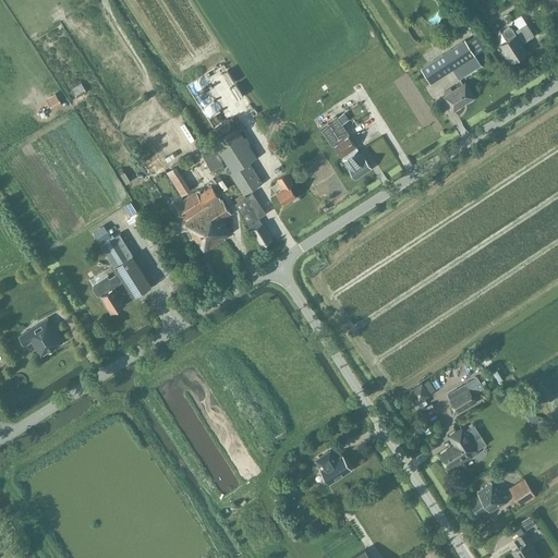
[(522,44),(534,36),(526,24),(519,28),(513,32),(511,28),(509,27),(504,31),(504,33),(507,39),(500,45),(511,62),(528,52),(522,44)]
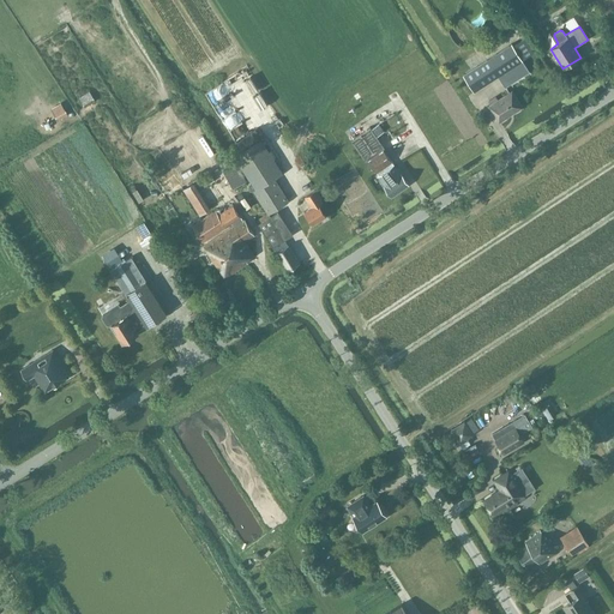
[(525,40),(513,47),(512,44),(463,76),(474,92),(499,77),(505,88),(529,72),(523,61),(535,53),(525,40)]
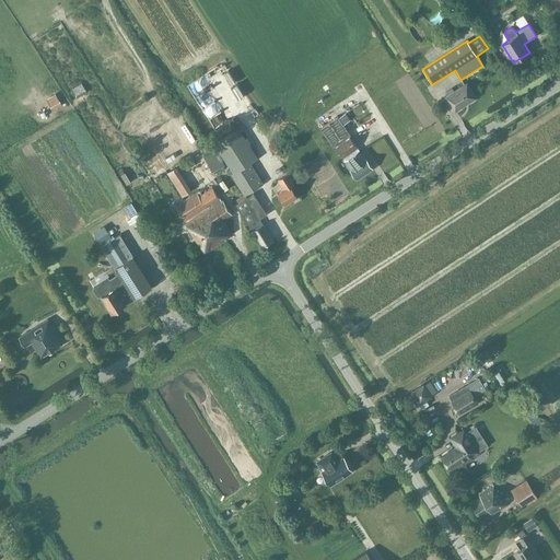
[(455,112),(476,98),(467,84),(446,97),(455,112)]
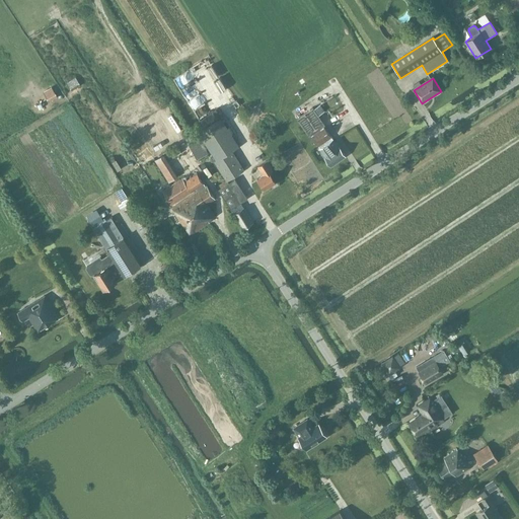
[(318,106),(314,109),(318,116),(323,113),(318,106)]
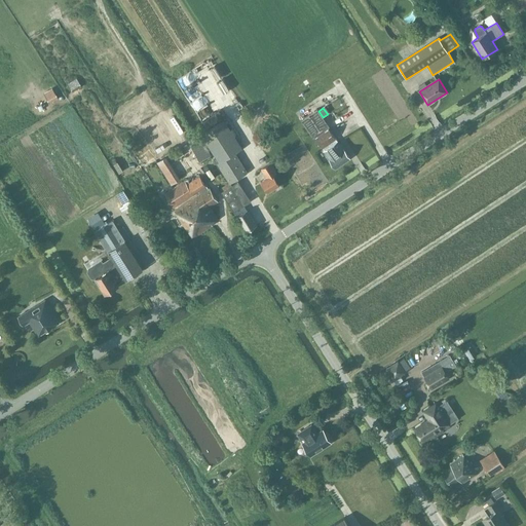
[(330,126),(323,117),(318,111),(317,109),(301,120),(313,138),(314,137),(323,149),(336,140),(328,127),(330,126)]
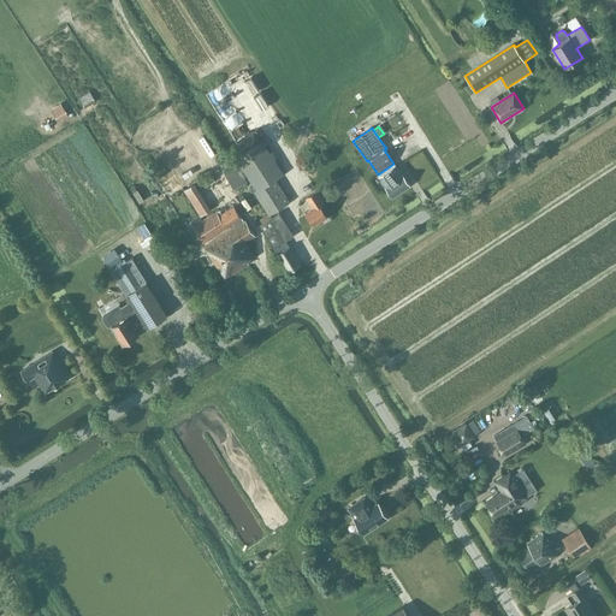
[(237,161),(256,190),(254,191),(268,215),(290,202),(276,179),(284,173),(262,140),(235,158),(237,161)]
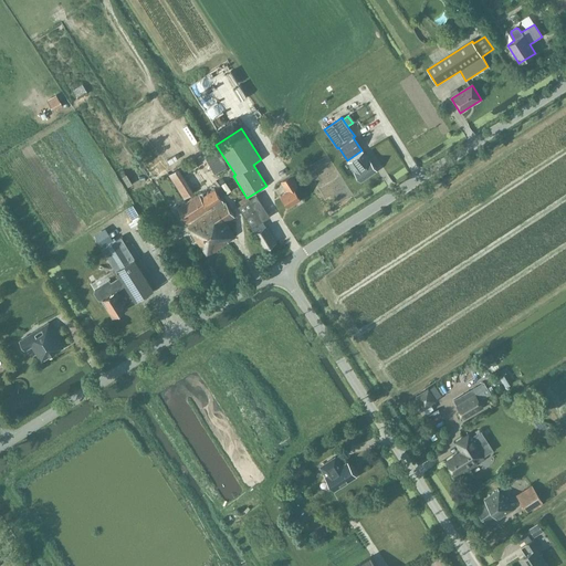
[(228,167),(218,148),(205,156),(215,175),(228,167)]
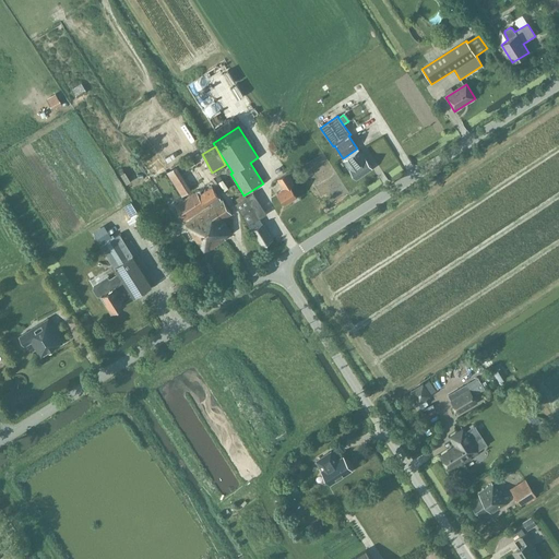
[(371,168),(358,151),(345,161),(357,178),(371,168)]
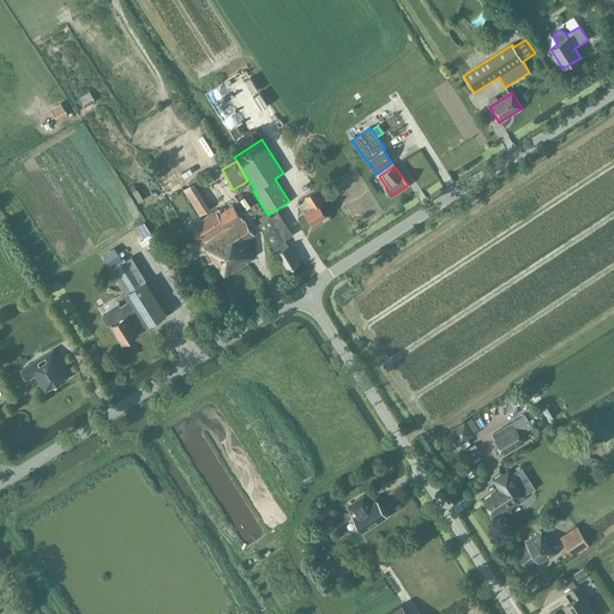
[(192,180),(182,185),(187,196),(197,191),(192,180)]
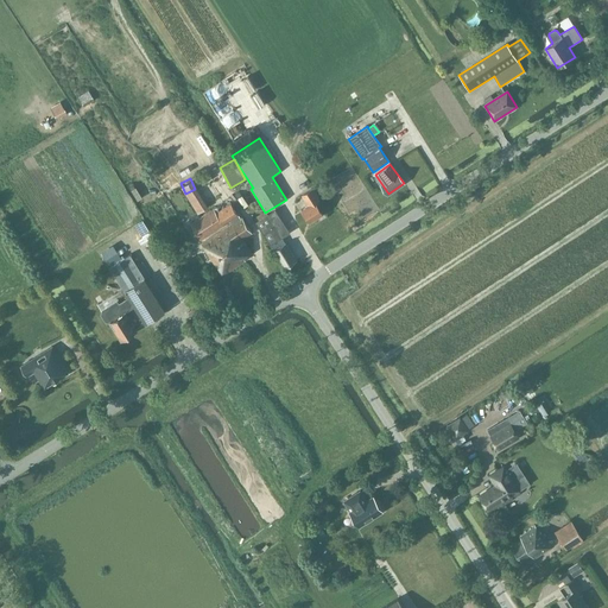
[(303,195),(309,206),(302,210),(310,222),(323,214),(316,202),(320,200),(312,189),(303,195)]
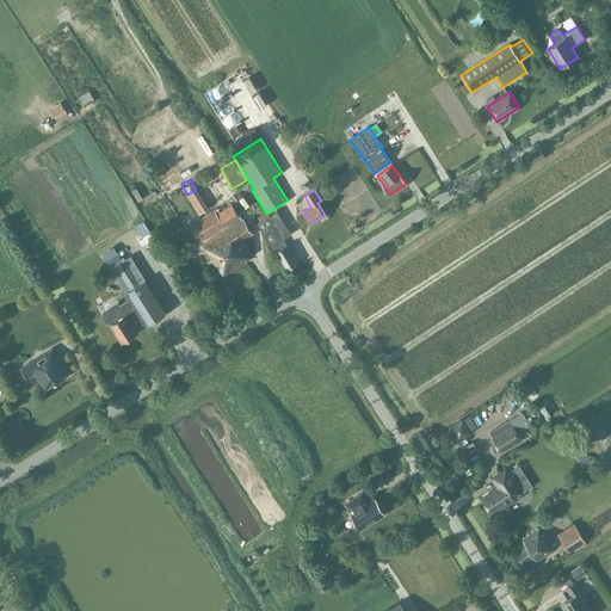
[(253,255),(244,240),(253,234),(244,218),(241,220),(233,205),(217,215),(215,211),(191,227),(201,242),(235,221),(235,222),(238,220),(239,222),(203,245),(223,277),(246,263),(245,260),(253,255)]
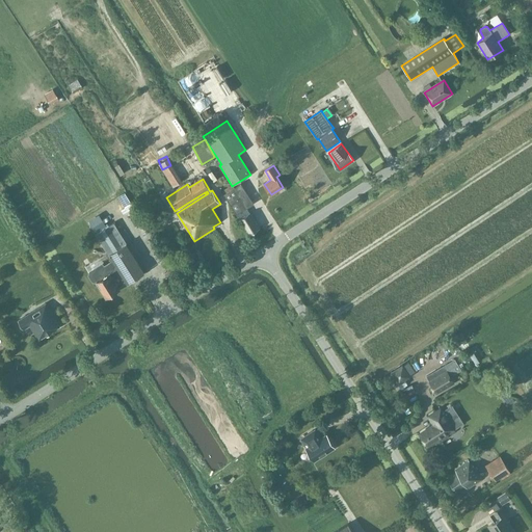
[(224,194),(249,235),(260,229),(246,208),(254,204),(241,184),(224,194)]
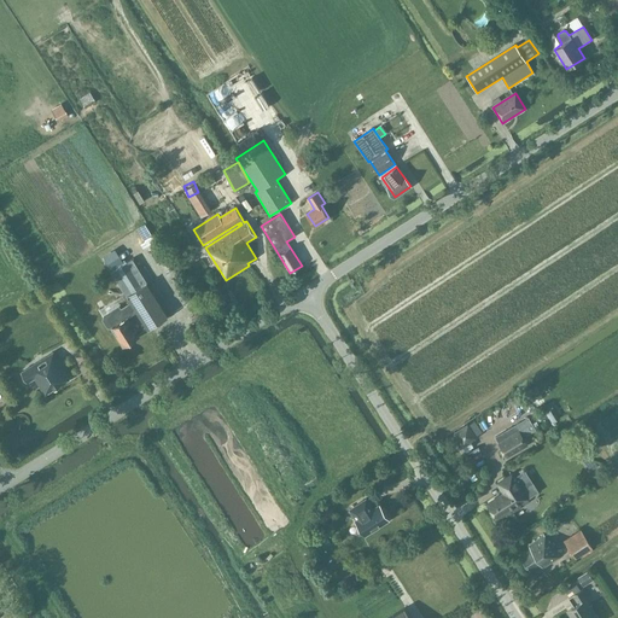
[(144,249),(156,242),(151,233),(139,240),(144,249)]
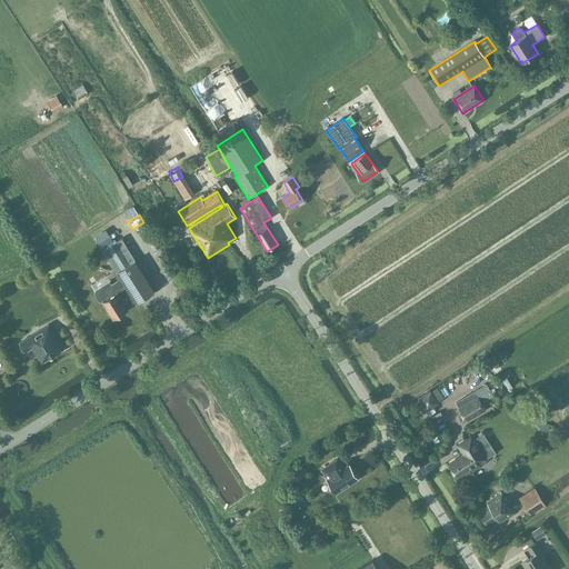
[(96,238),(102,248),(109,243),(103,233),(96,238)]
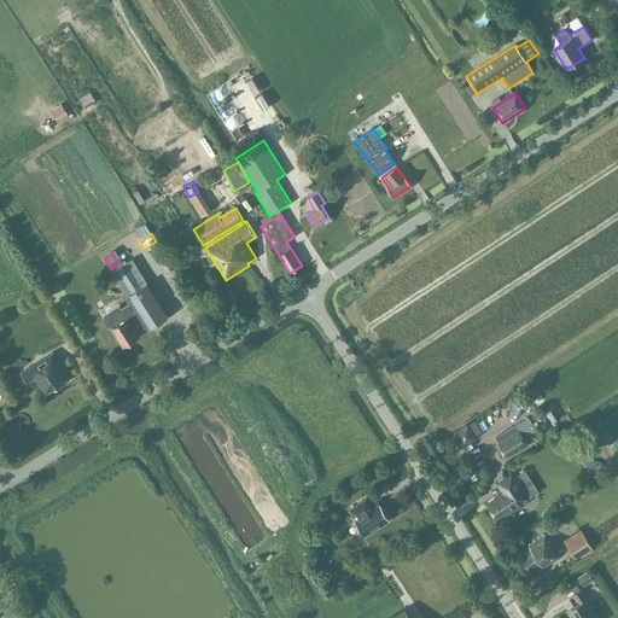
[(112,272),(127,296),(146,284),(146,283),(151,279),(144,268),(139,270),(132,258),(112,272)]
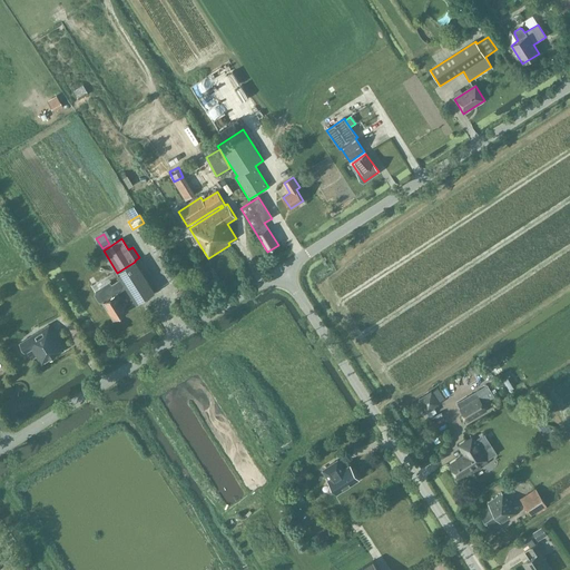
[(155,293),(135,262),(117,273),(137,304),(155,293)]
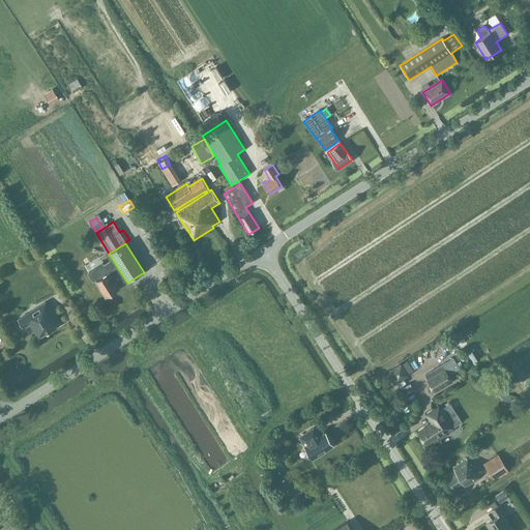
[(96,281),(106,296),(119,289),(110,272),(109,273),(102,261),(89,269),(88,273),(92,280),(96,281)]
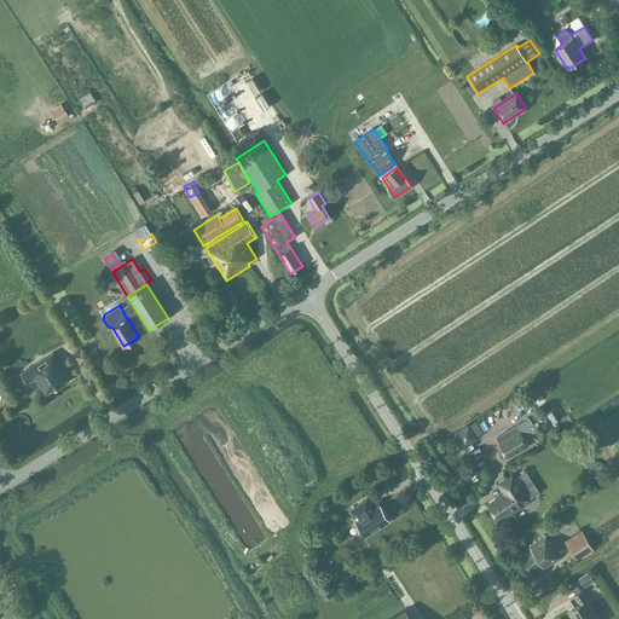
[(70,380),(53,353),(21,374),(28,383),(35,380),(45,395),(70,380)]
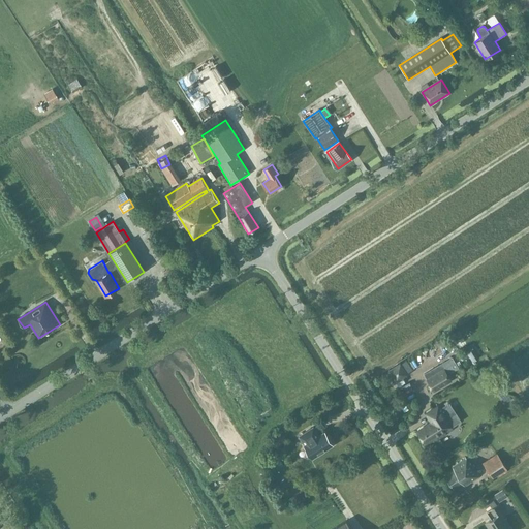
[(479,359),(471,345),(465,349),(466,351),(464,352),(470,364),(479,359)]
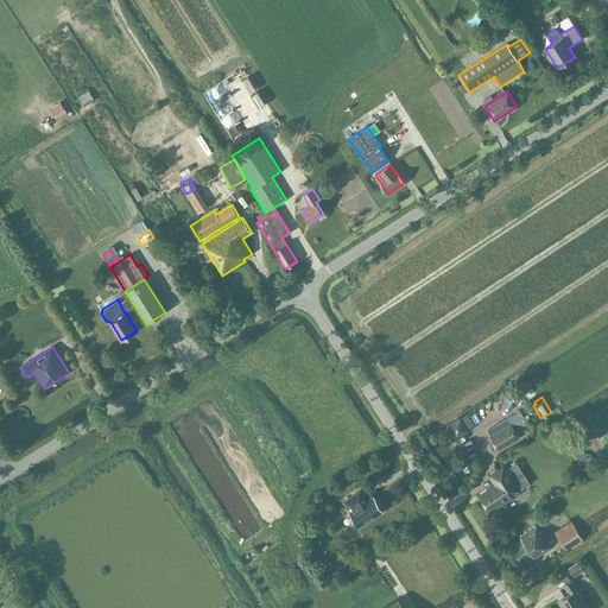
[(512,424),(491,437),(499,449),(519,437),(512,424)]
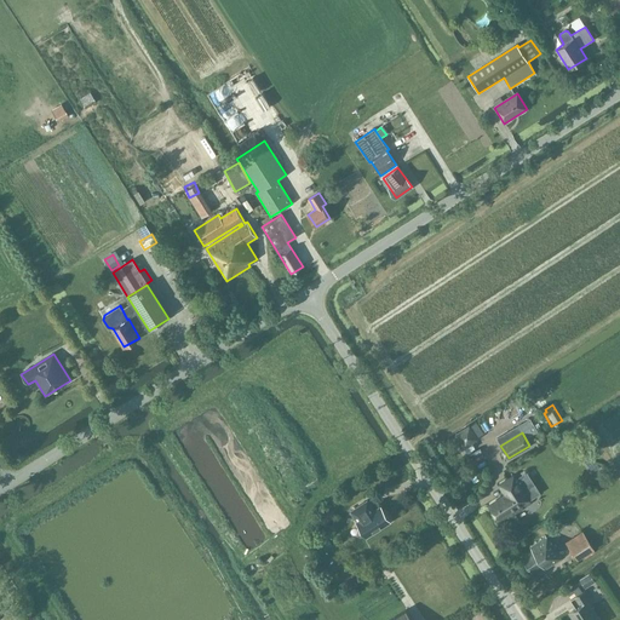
[(477,465),(486,463),(482,452),(474,454),(477,465)]
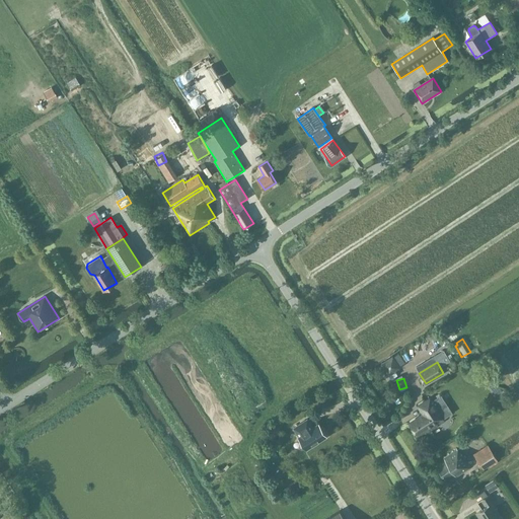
[(428,431),(444,421),(430,398),(419,405),(424,415),(410,424),(418,435),(427,429),(428,431)]
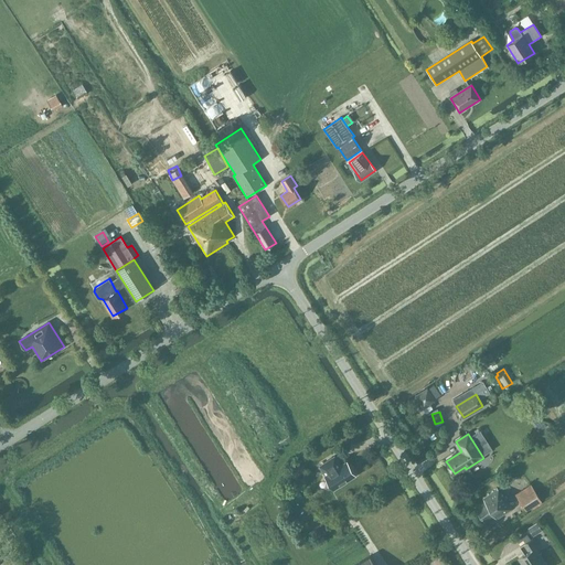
[(333,458),(320,467),(326,476),(324,477),(334,491),(356,477),(348,462),(341,467),(338,466),(333,458)]
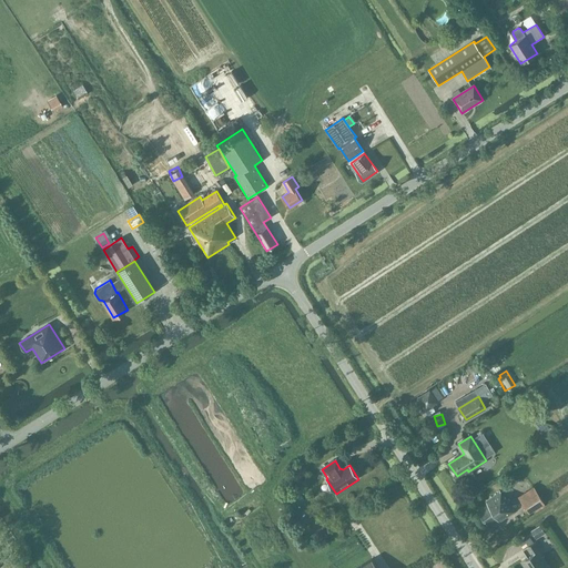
[(292,503),(302,496),(296,487),(286,494),(292,503)]
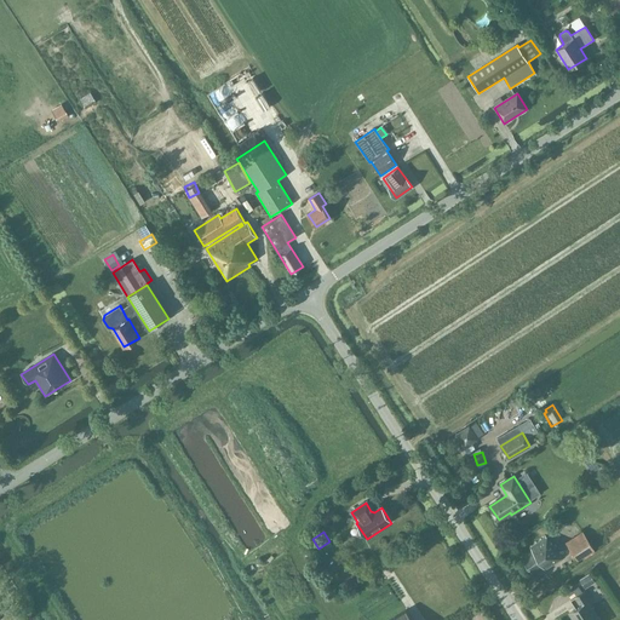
[(560,556),(562,555),(561,552),(558,554),(552,544),(551,545),(546,537),(530,547),(533,551),(522,558),(533,573),(543,567),(546,570),(562,560),(560,556)]
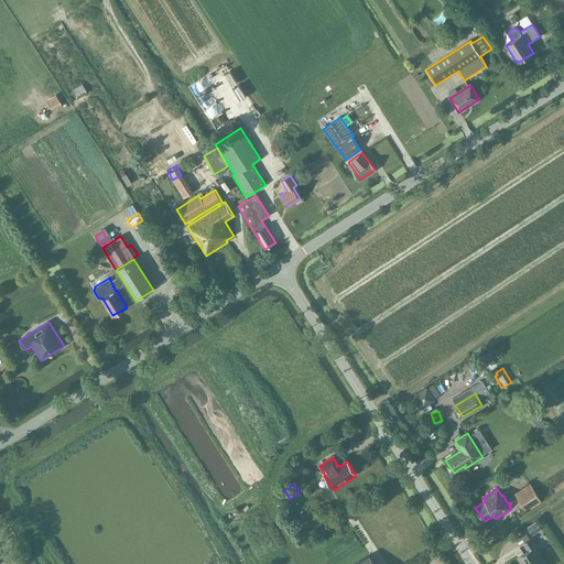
[(532,488),(517,498),(524,510),(531,506),(532,508),(541,502),(540,500),(532,488)]
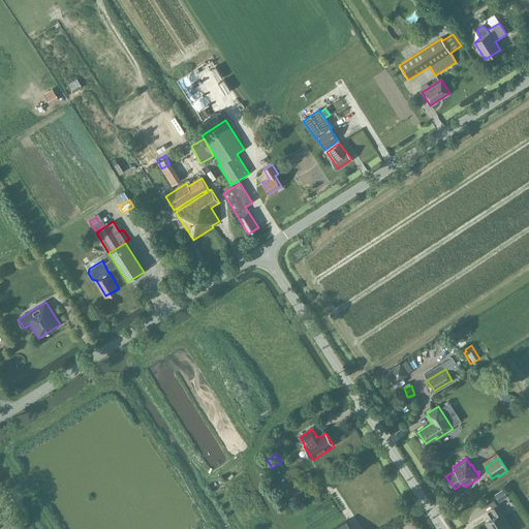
[(502,490),(494,495),(499,501),(507,496),(502,490)]
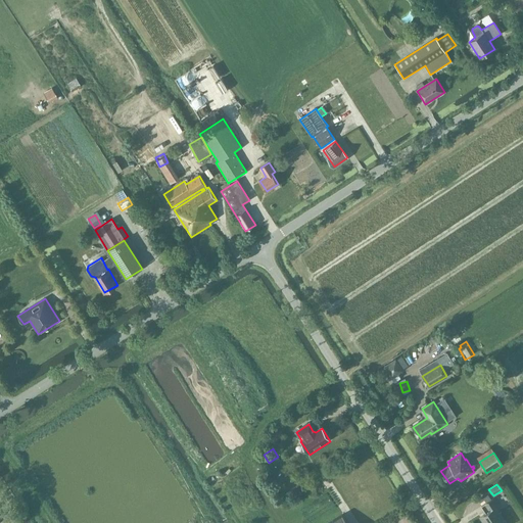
[(481,516),(484,522),(485,522),(506,522),(495,508),(500,506),(494,498),(491,500),(482,507),(486,513),(481,516)]
